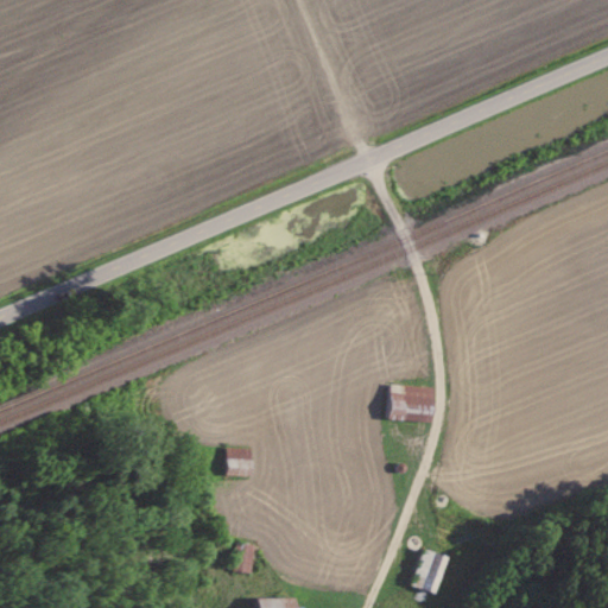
[(436,387),(386,386),(386,420),(435,423),(436,387)]
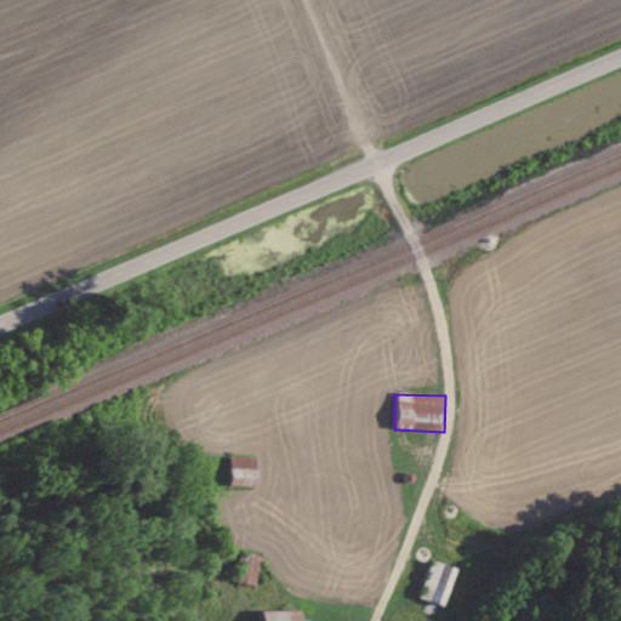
[(252,459),(224,459),(224,486),(252,486),(252,459)]
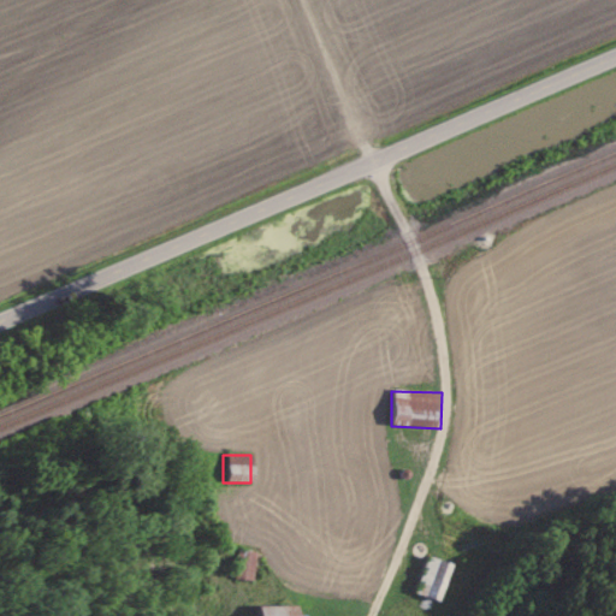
[(232,579),(252,581),(254,552),(235,550),(232,579)]
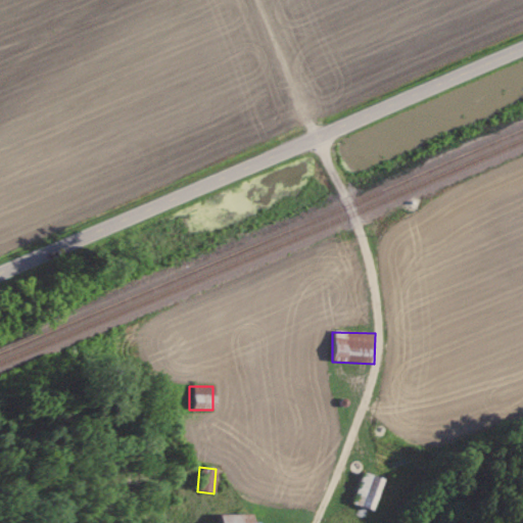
[(373,513),(386,480),(366,472),(352,505),(373,513)]
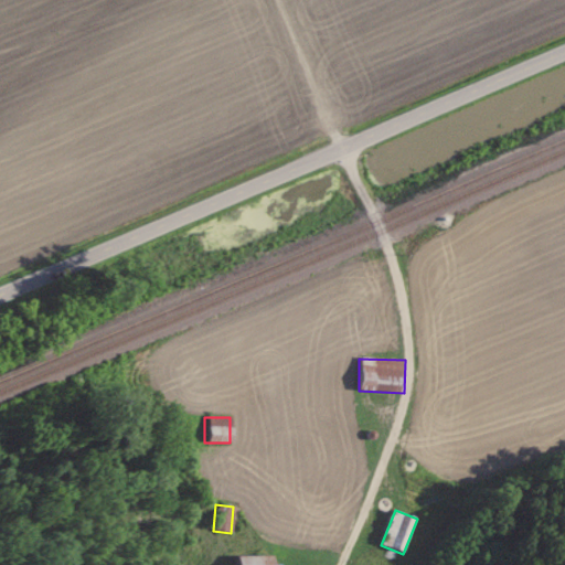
[(235,564),(274,564),(275,555),(236,555),(235,564)]
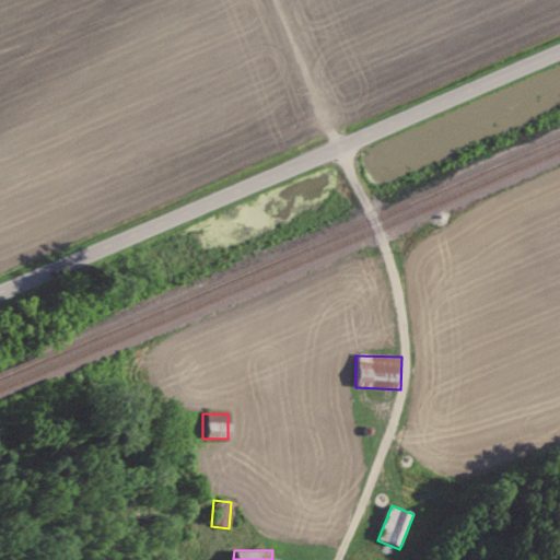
All buildings are outlined.
